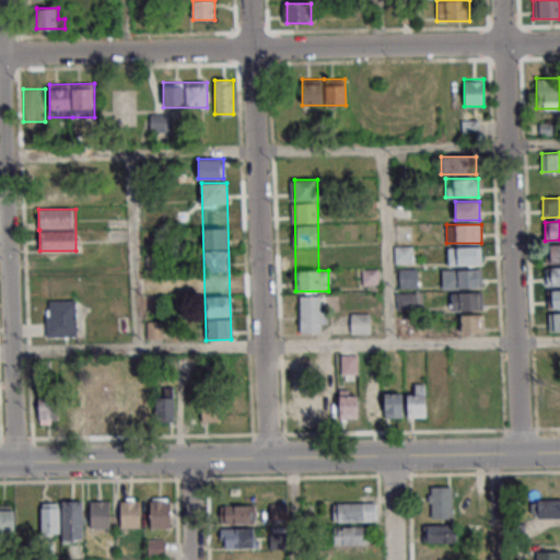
[(559,244),(545,245),(545,264),(559,263),(559,244)]
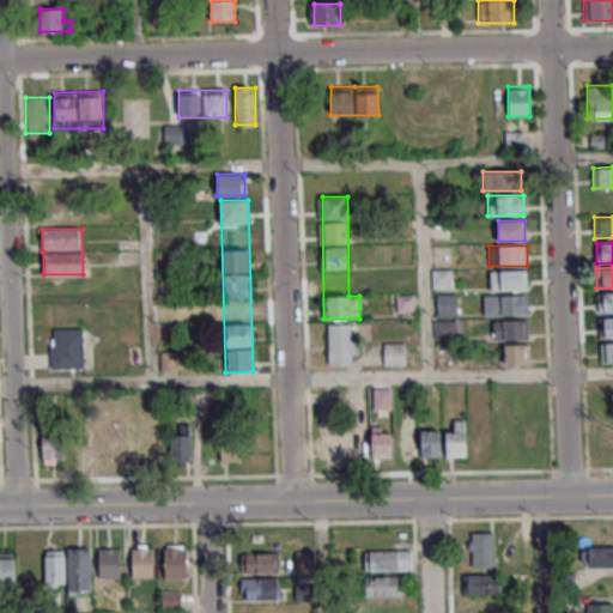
[(451,289),(451,269),(432,269),(432,289),(451,289)]
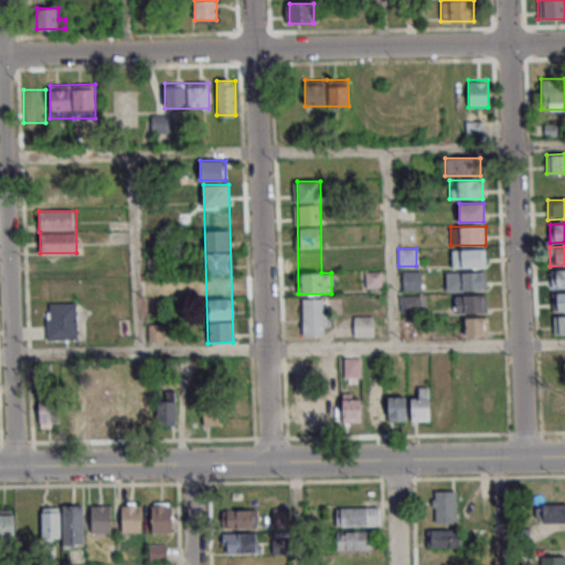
[(451,249),(451,267),(486,267),(486,249),(451,249)]
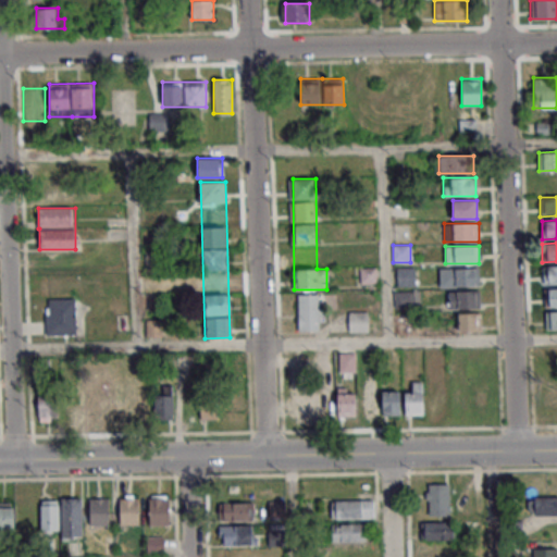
[(556,265),(542,265),(542,284),(556,283),(556,265)]
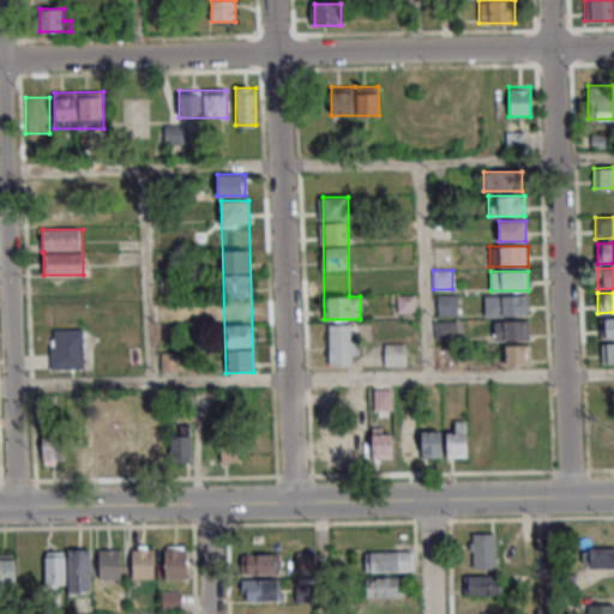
[(437,315),(458,315),(458,295),(437,295),(437,315)]
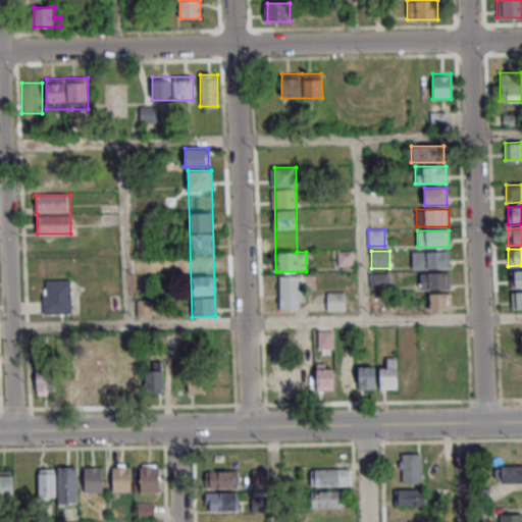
[(450,251),(412,251),(412,269),(450,268),(450,251)]
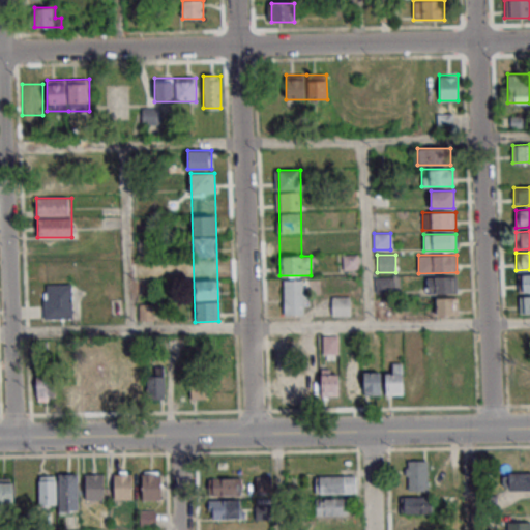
[(517,292),(529,292),(529,274),(517,274),(517,292)]
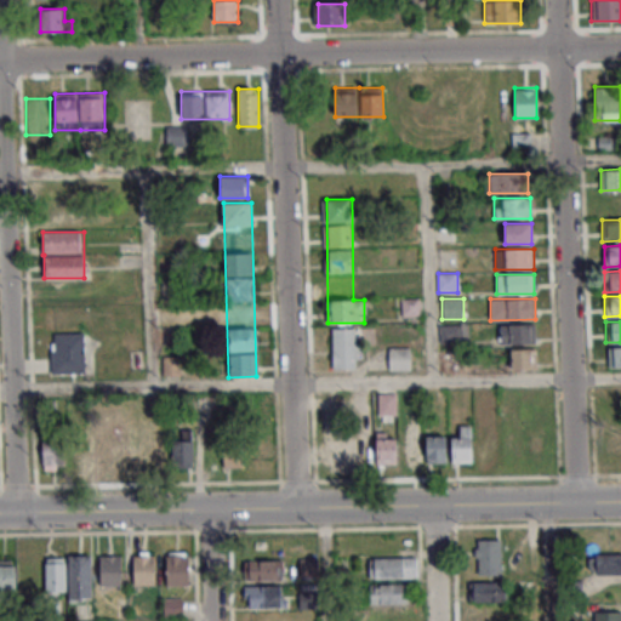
[(440,343),(465,343),(465,325),(440,325),(440,343)]
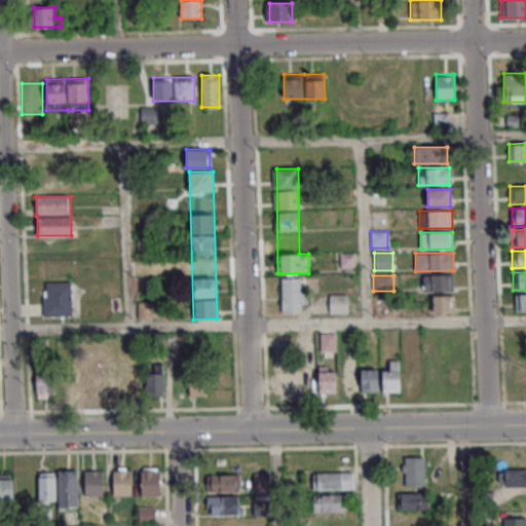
[(453,291),(453,275),(423,275),(423,291),(453,291)]
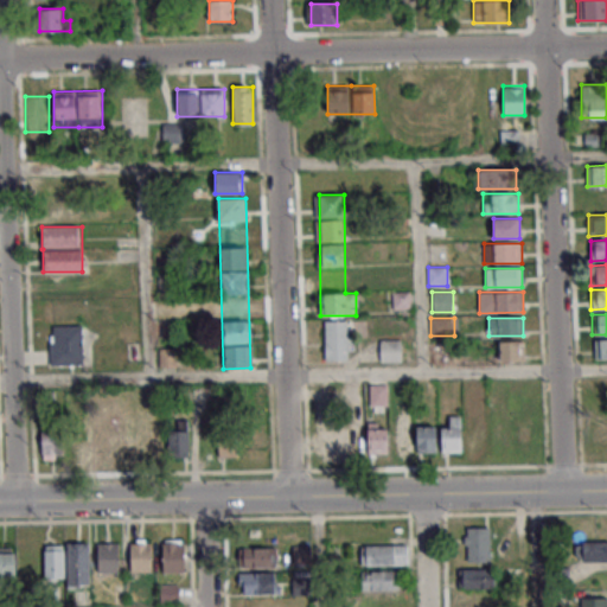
[(352,320),(325,320),(325,359),(352,359),(352,320)]
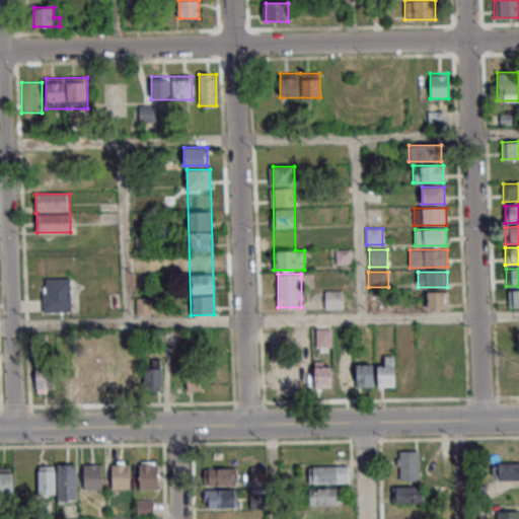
[(71,311),(71,279),(43,279),(43,311),(71,311)]
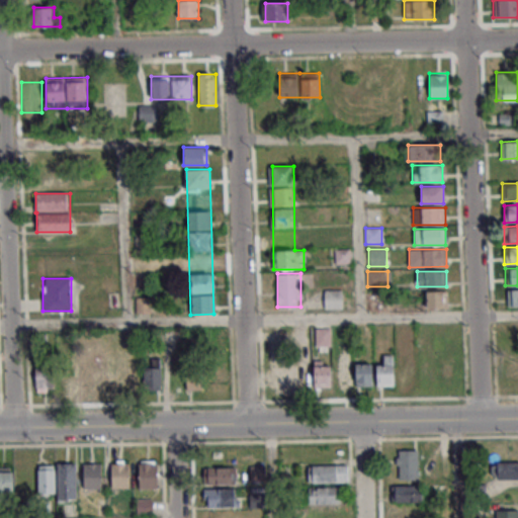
[(517,288),(507,289),(507,306),(517,306),(517,288)]
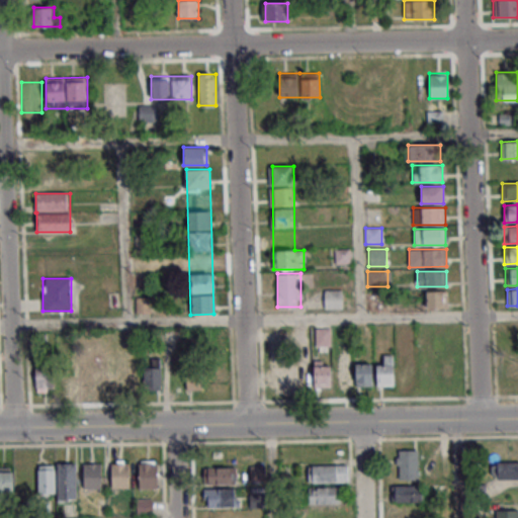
[(342,289),(324,289),(324,309),(342,309),(342,289)]
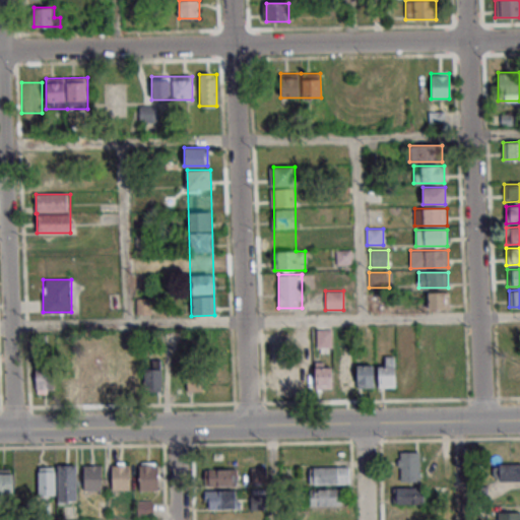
[(450,293),(428,293),(428,309),(450,309),(450,293)]
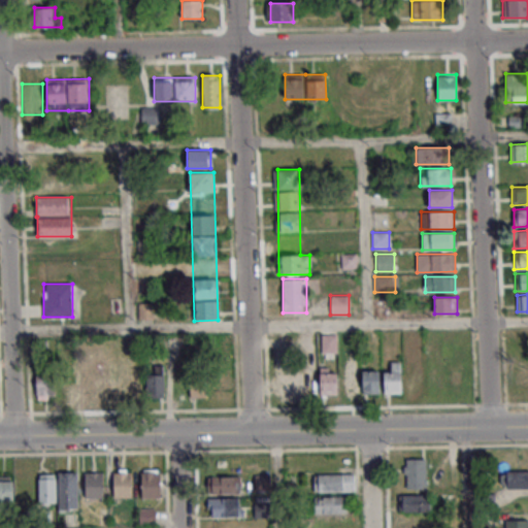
[(336,334),(322,334),(322,352),(336,352),(336,334)]
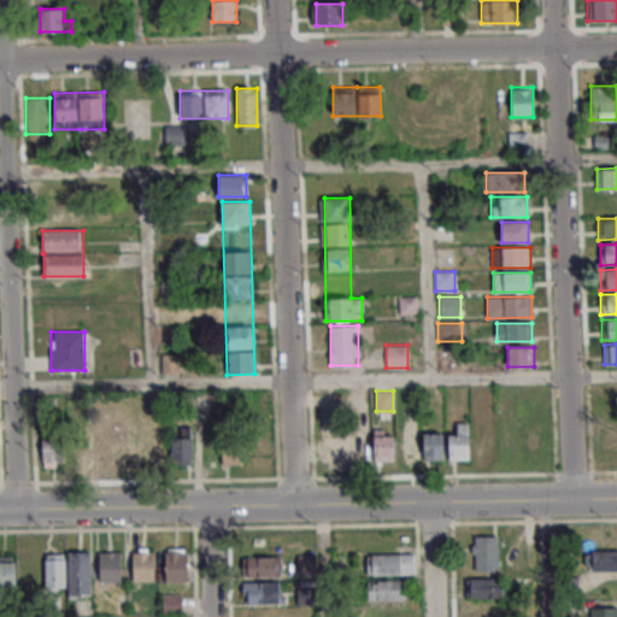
[(454,434),(448,434),(448,459),(470,459),(470,423),(454,423),(454,434)]
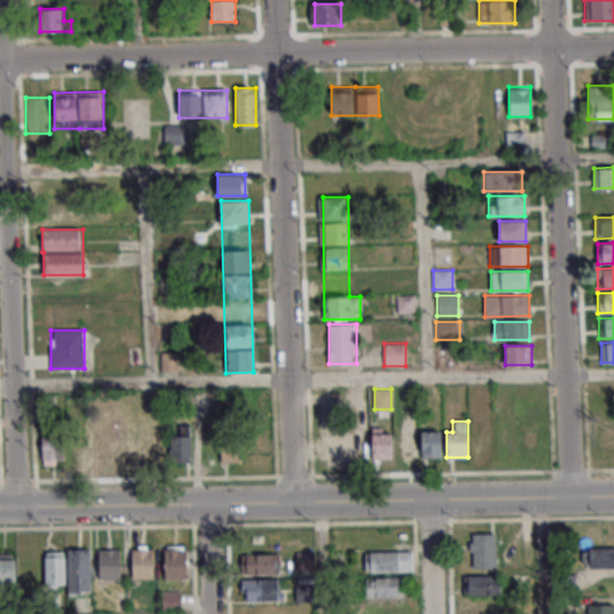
[(416,458),(416,423),(396,423),(396,458),(416,458)]
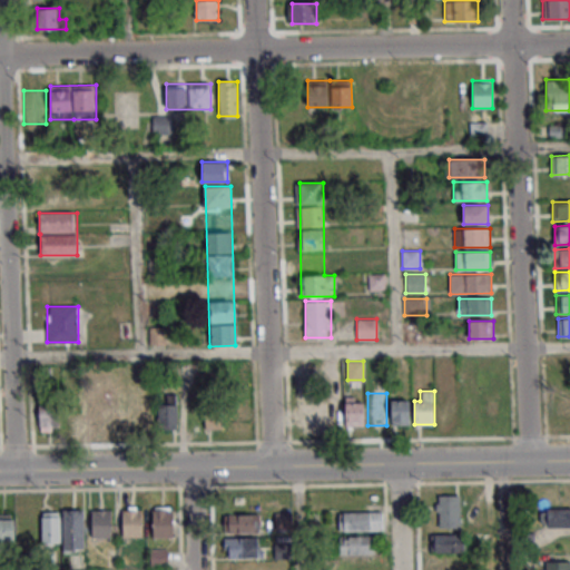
[(154,396),(134,396),(134,428),(154,428),(154,396)]
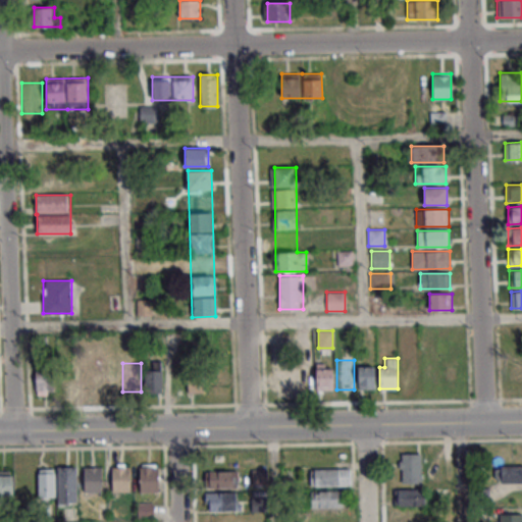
[(315,390),(333,390),(333,363),(315,363),(315,390)]
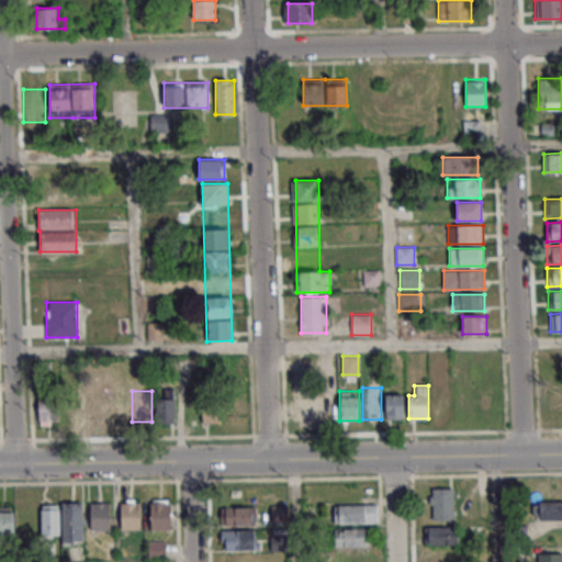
[(431,417),(451,417),(451,392),(431,392),(431,417)]
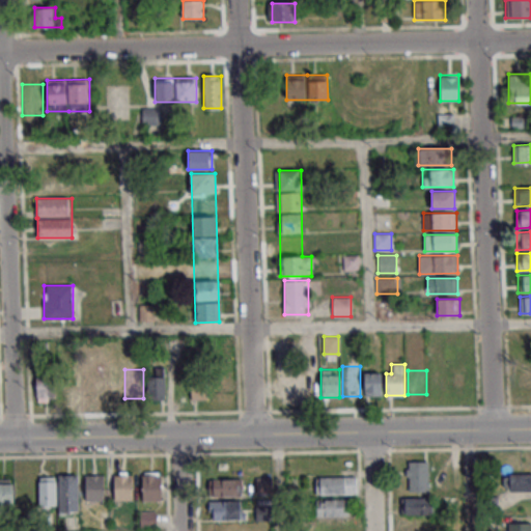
[(447,371),(428,371),(428,393),(447,393),(447,371)]
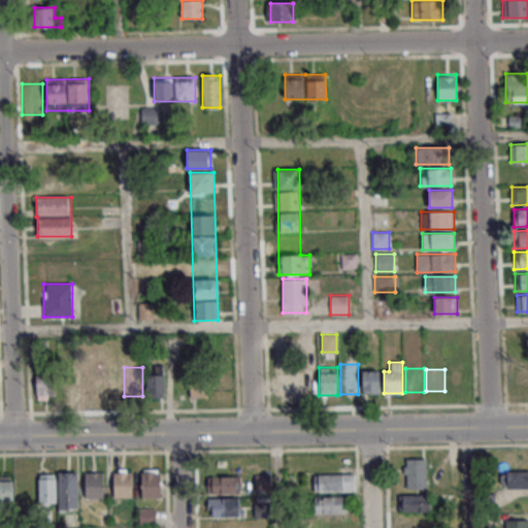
[(362,394),(381,394),(381,370),(362,370),(362,394)]
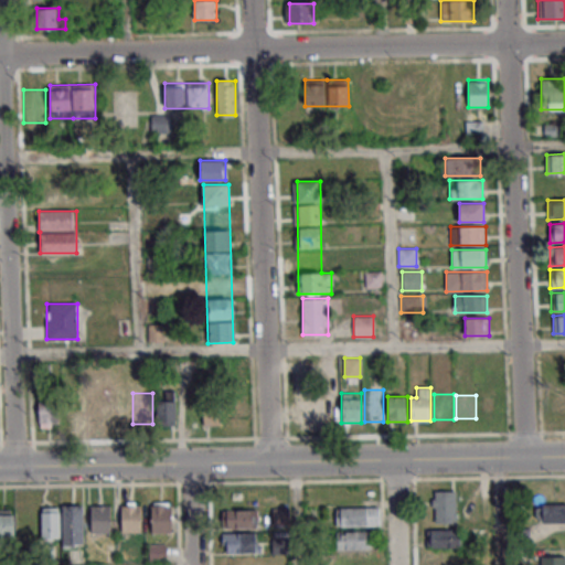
[(83,427),(83,397),(65,397),(65,427),(83,427)]
